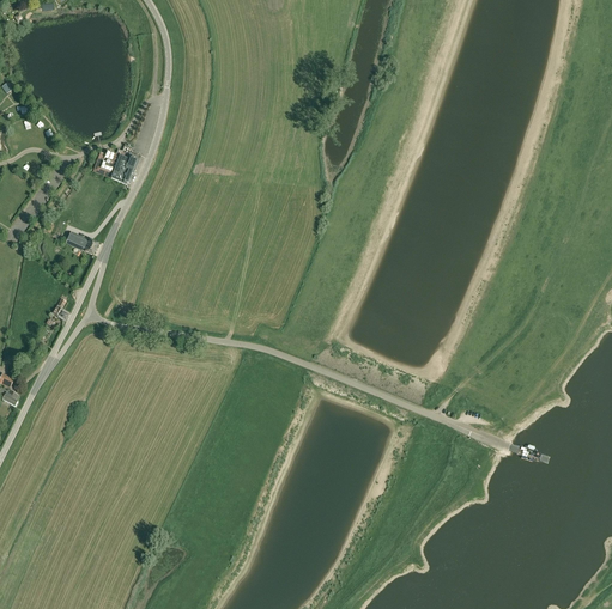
[(0,84),(5,91),(11,87),(6,80),(0,84)]
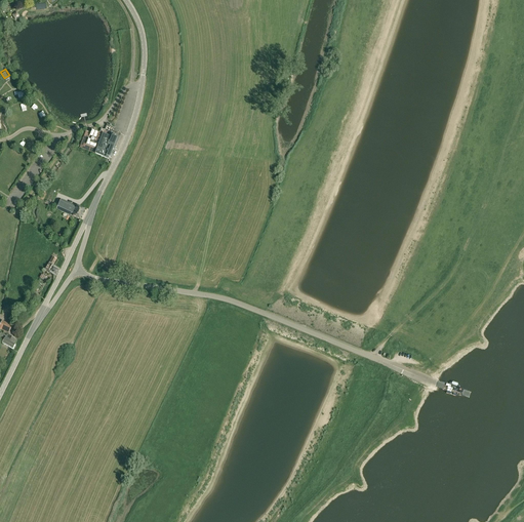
[(79,145),(107,156),(110,155),(117,136),(118,134),(110,131),(113,124),(107,122),(104,128),(103,131),(91,126),(88,133),(84,132),(79,145)]
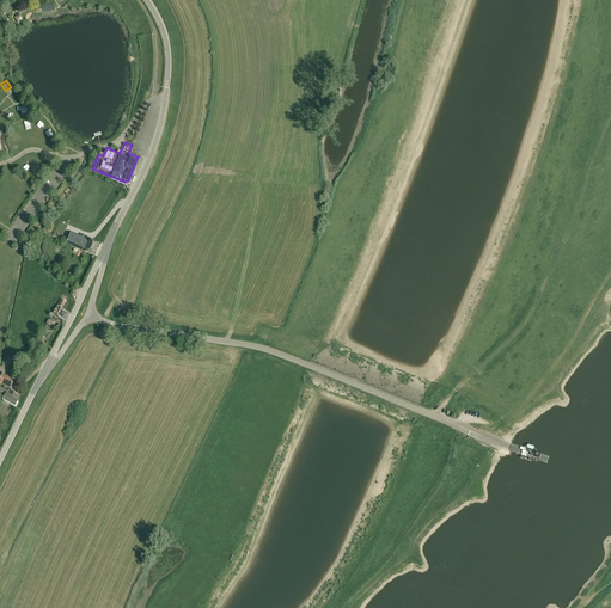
[(71,229),(66,240),(93,252),(98,240),(89,237),(71,229)]
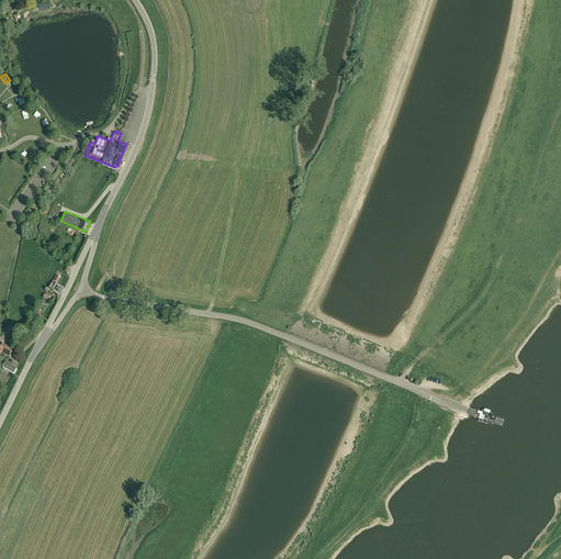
[(59,291),(62,287),(55,282),(59,275),(55,272),(48,286),(59,291)]
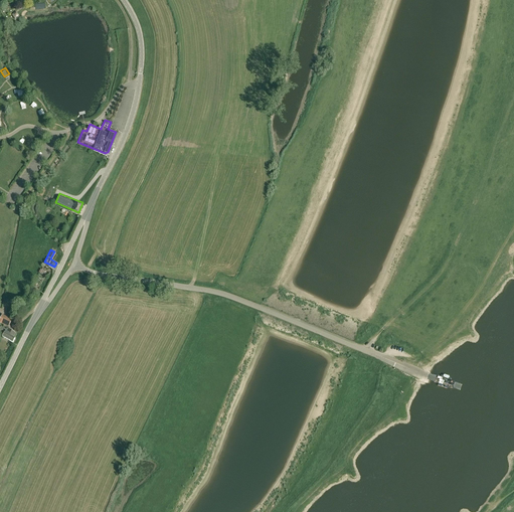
[(34,292),(36,287),(33,285),(26,296),(29,299),(34,292)]
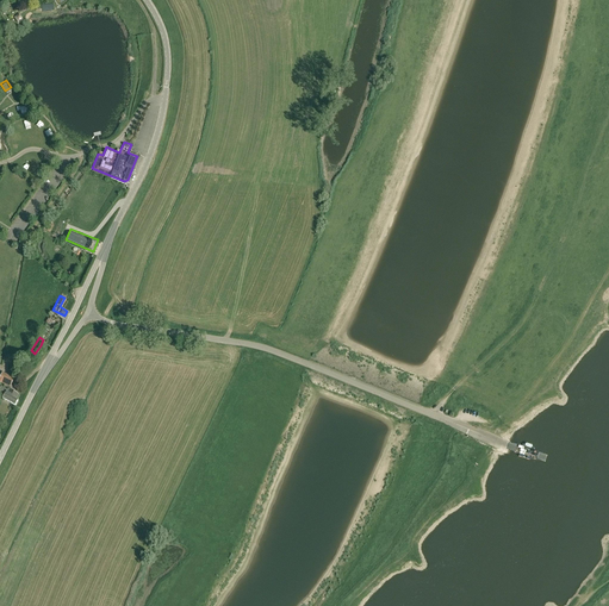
[(0,379),(10,383),(13,374),(1,369),(0,372),(0,379)]
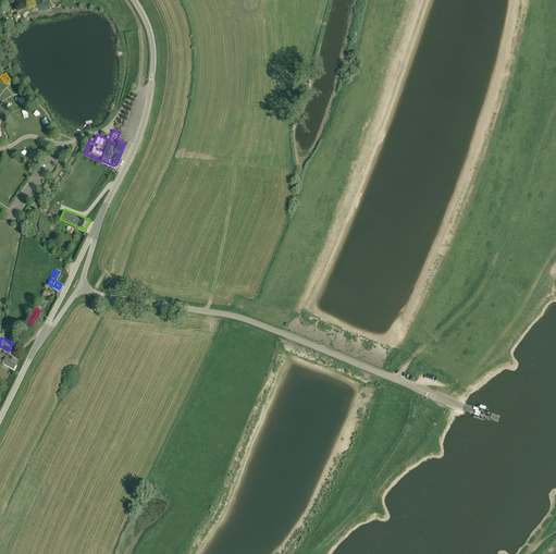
[(1,361),(12,368),(15,364),(13,362),(15,357),(3,352),(3,353),(0,351),(0,359),(2,360),(1,361)]
